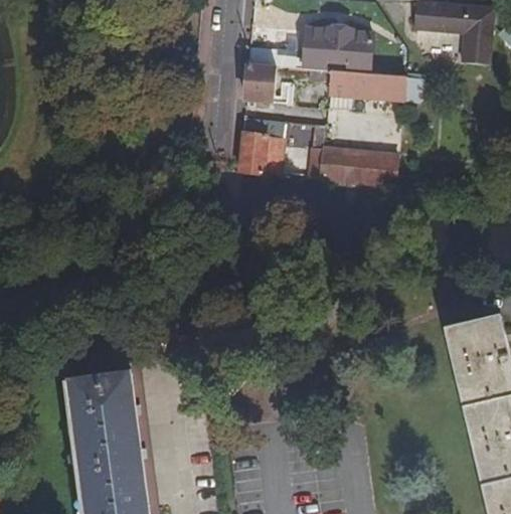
[(459,34),(456,63),(483,66),(489,10),(412,2),(409,29),(459,34)]
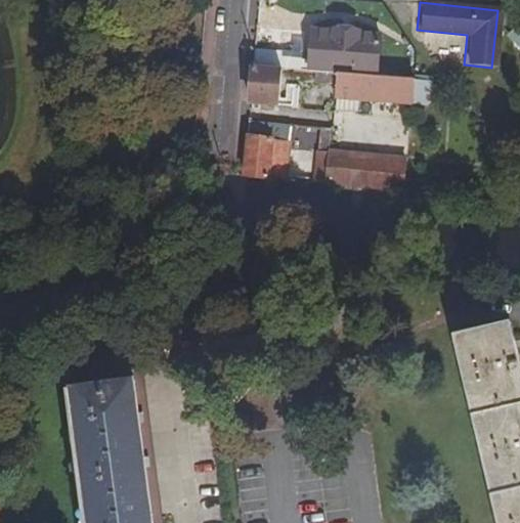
[(251,47),(249,63),(272,66),(310,69),(382,75),(382,64),(374,63),(376,31),(356,30),(357,25),(331,23),(331,28),(310,26),(306,57),(279,55),(279,49),(251,47)]
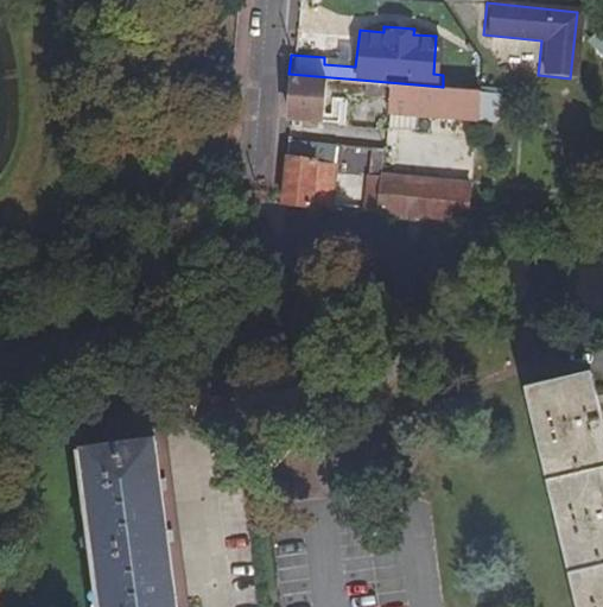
[(312,117),(316,76),(289,74),(287,94),(285,115),(312,117)]
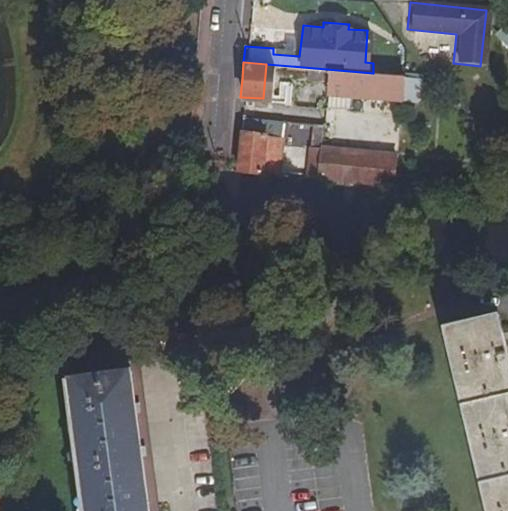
[(303,75),(324,77),(322,102),(321,104),(344,106),(345,94),(396,99),(398,75),(373,73),(303,67),(303,75)]
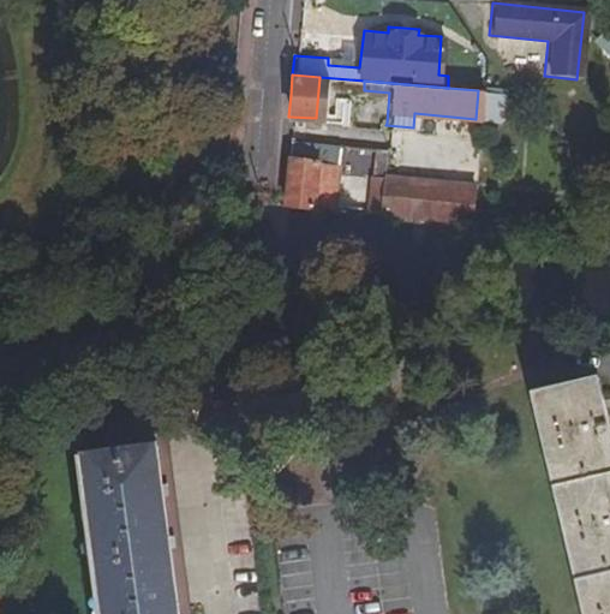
[(476,133),(389,130),(388,151),(371,151),(371,173),(384,174),(384,161),(437,164),(437,176),(474,177),(476,133)]
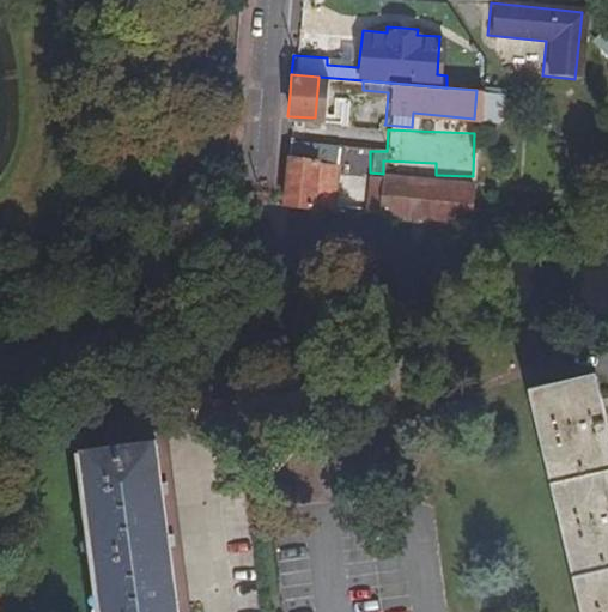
[(285,138),(281,188),(280,203),(329,207),(335,143),(285,138)]
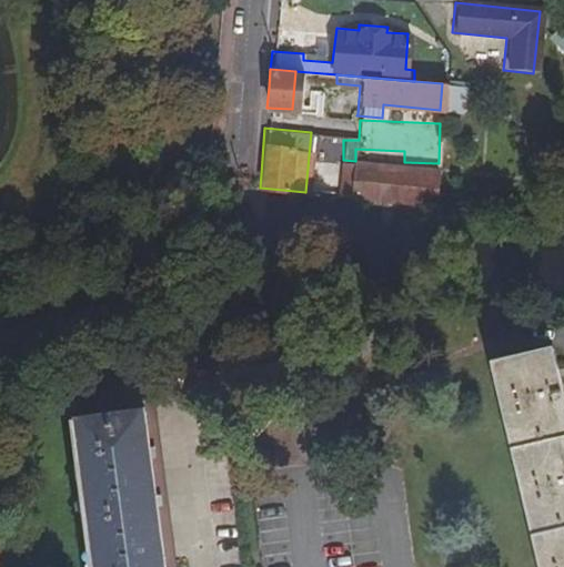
[(330,163),(314,161),(311,184),(326,185),(330,163)]
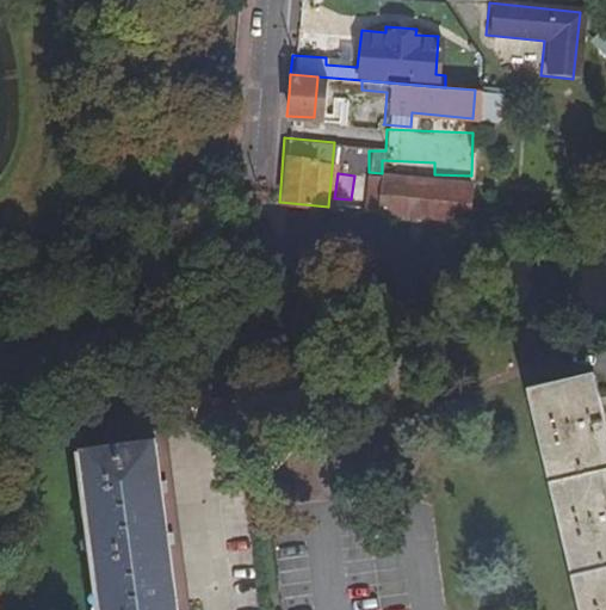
[(363,209),(376,211),(379,174),(368,173),(365,189),(363,209)]
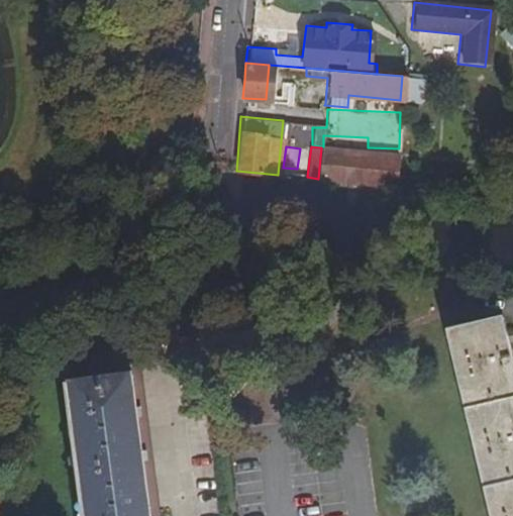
[(321,147),(318,179),(395,186),(396,156),(321,147)]
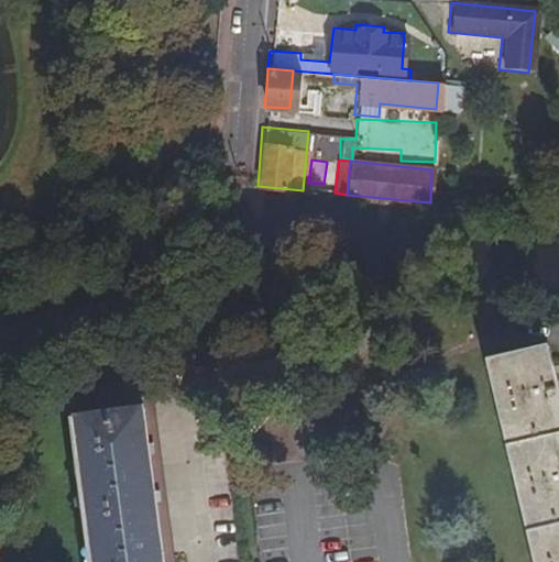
[(227,187),(228,175),(204,176),(203,191),(227,187)]
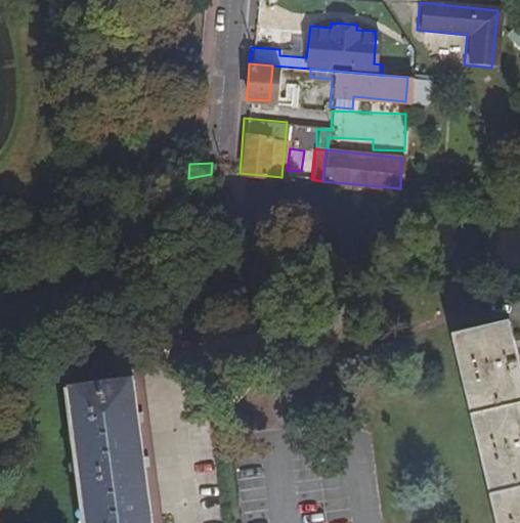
[(451,333),(495,522),(519,522),(519,374),(507,319),(451,333)]
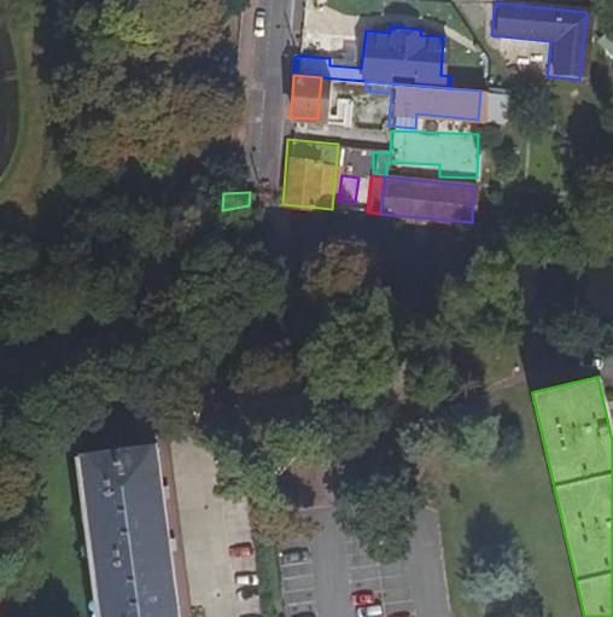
[(85,412),(106,453),(132,440),(110,397),(85,412)]
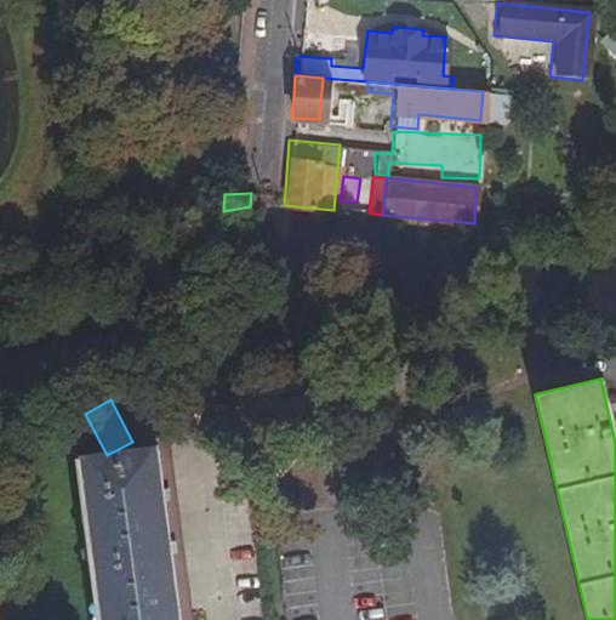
[(80,460),(100,619),(186,619),(164,449),(80,460)]
